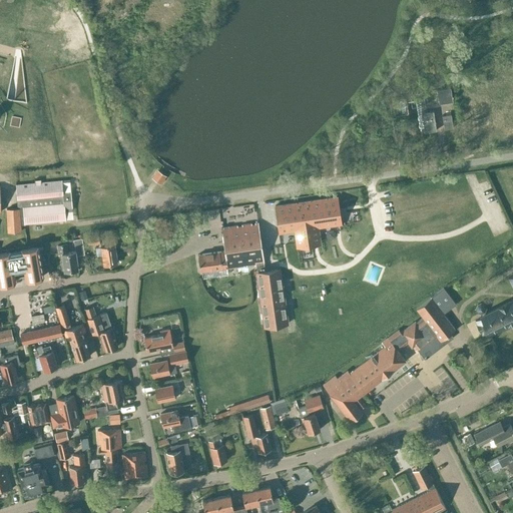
[(452,101),(450,87),(437,89),(439,103),(452,101)]
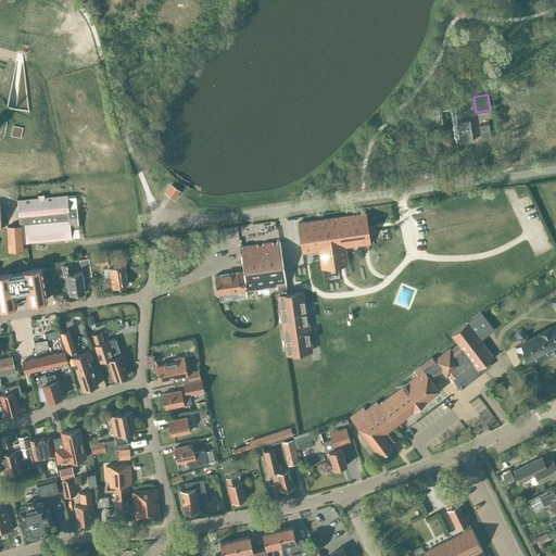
[(427,125),(442,123),(439,105),(425,108),(427,125)]
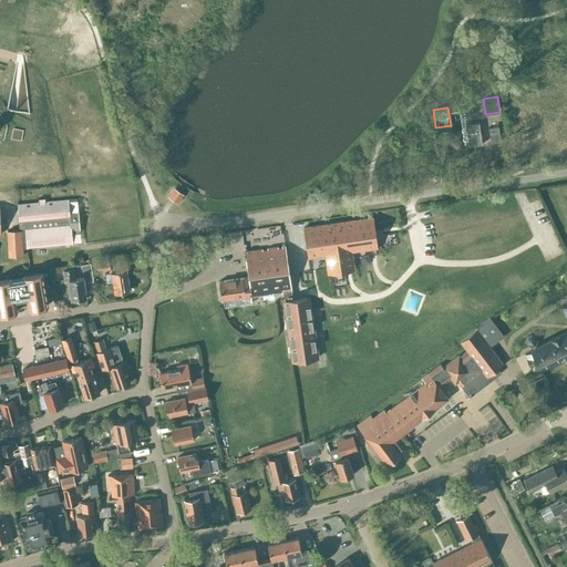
[(468,146),(482,144),(478,123),(465,124),(468,146)]
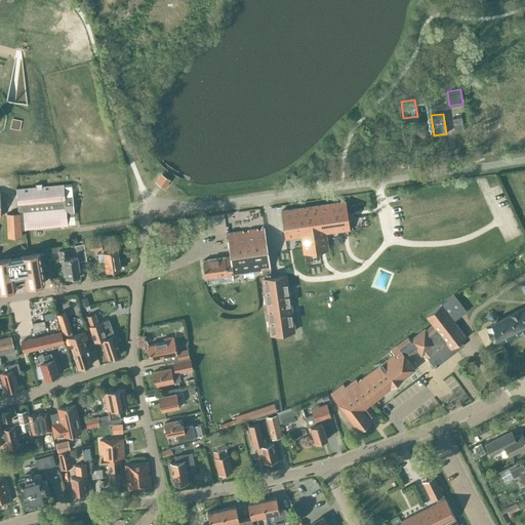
[(454,132),(462,131),(460,117),(452,118),(454,132)]
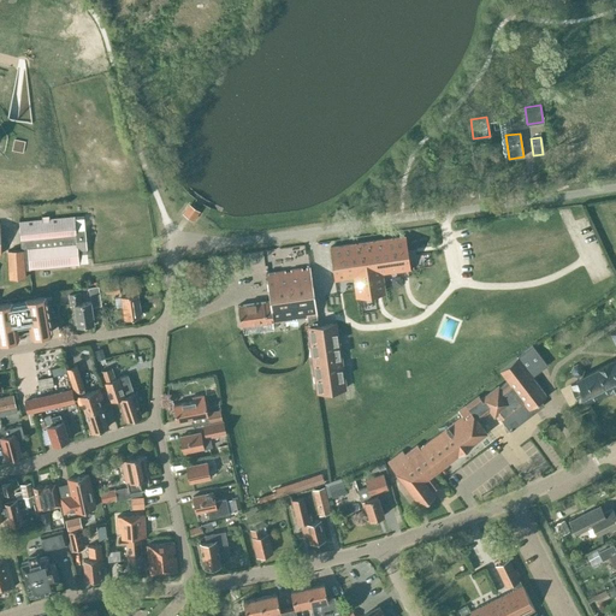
[(194,220),(200,211),(189,203),(182,213),(194,220)]
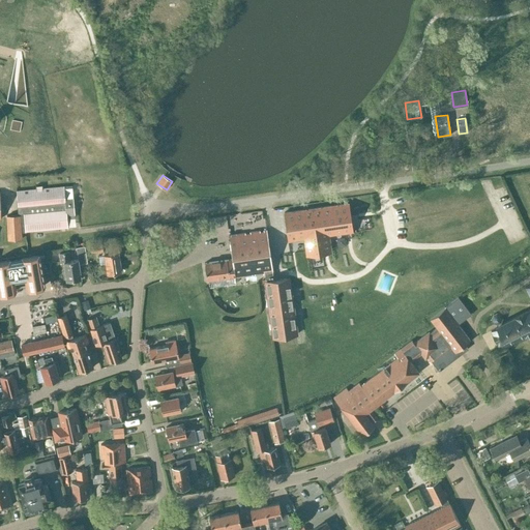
[(64,199),(63,186),(17,192),(18,208),(24,208),(26,231),(67,227),(66,219),(66,215),(75,214),(72,198),(64,199)]
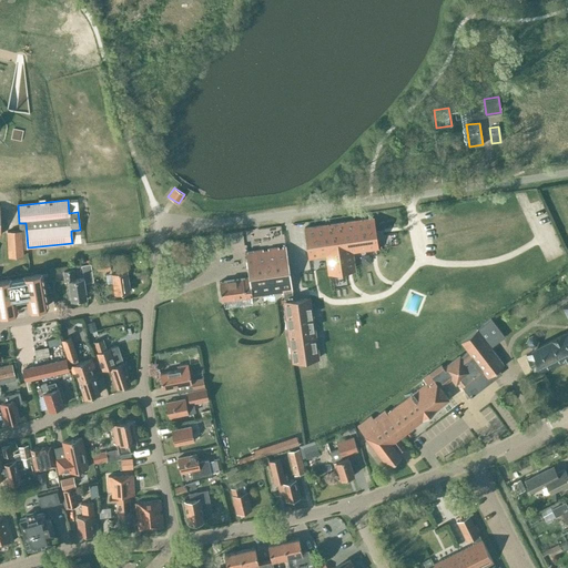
[(377,249),(373,217),(304,227),(308,259),(325,256),(327,274),(354,270),(352,252),(377,249)]
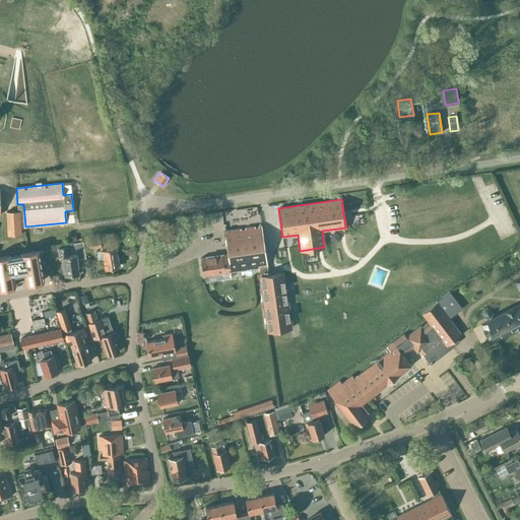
[(24,223),(23,210),(23,204),(17,204),(18,211),(7,212),(9,236),(21,235),(20,223),(24,223)]
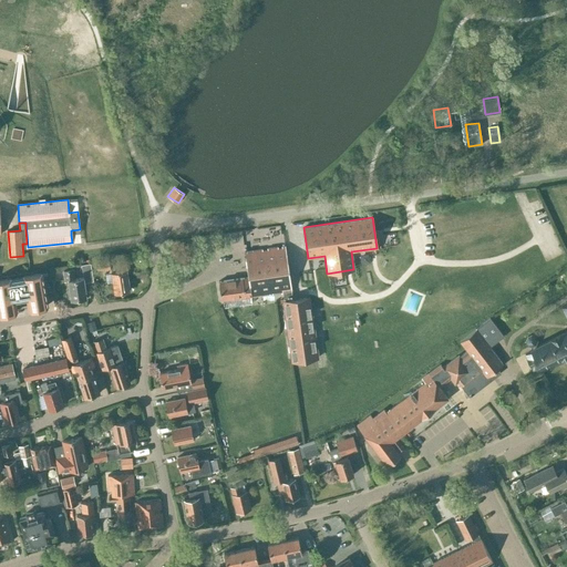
[(248,277),(218,281),(222,300),(250,296),(250,297),(290,291),(285,246),(245,251),(248,277)]
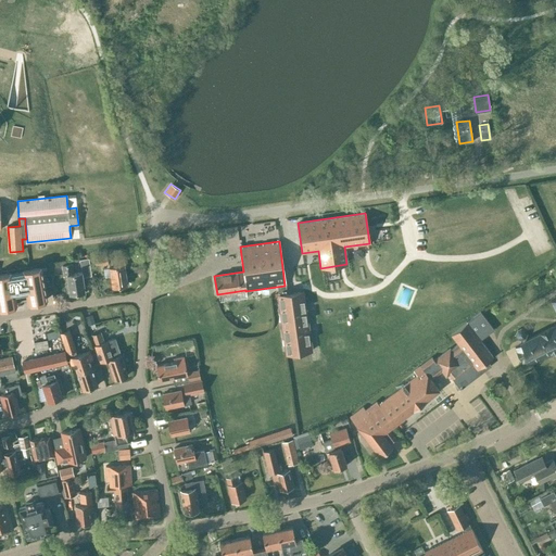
[(127,285),(124,264),(123,257),(109,260),(108,254),(95,256),(96,265),(113,263),(113,265),(109,266),(112,287),(127,285)]
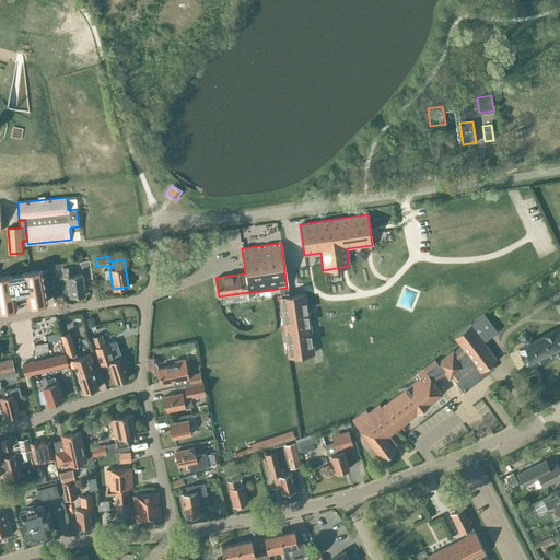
[(82,261),(84,275),(91,273),(89,260),(82,261)]
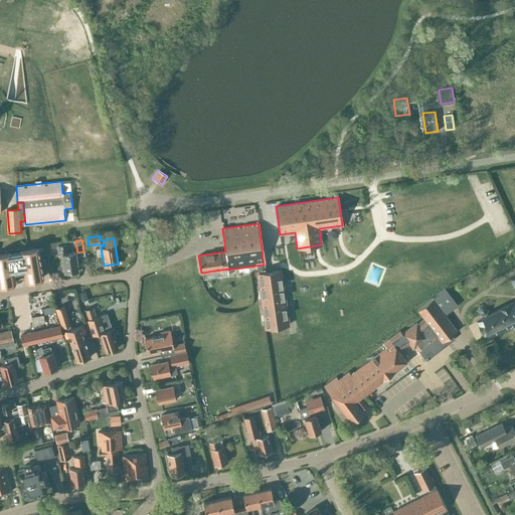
[(78,270),(75,251),(67,252),(66,244),(57,245),(58,254),(61,253),(62,264),(61,264),(62,271),(64,271),(64,272),(78,270)]
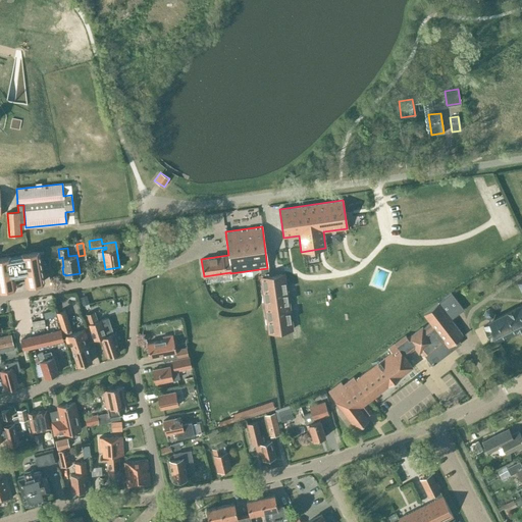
[(25,278),(27,284),(43,281),(38,252),(21,254),(21,255),(9,257),(9,256),(0,258),(0,289),(14,286),(13,280),(25,278)]
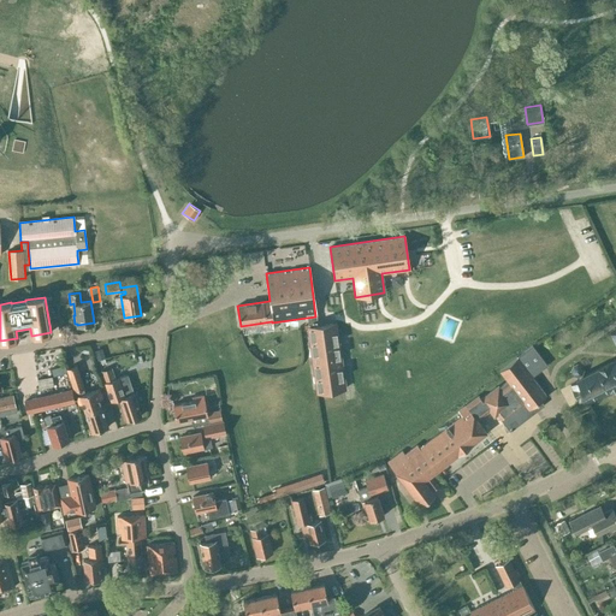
[(309,323),(318,392),(348,389),(341,332),(389,327),(388,313),(309,323)]
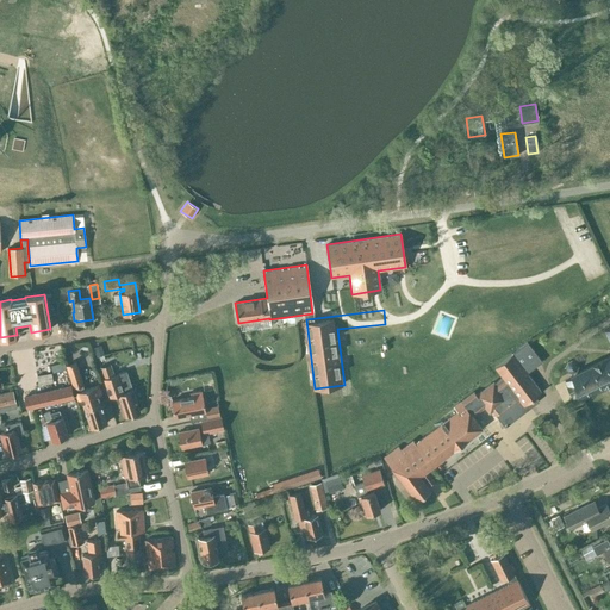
[(572,378),(565,381),(567,385),(567,386),(566,387),(567,390),(570,393),(571,393),(571,394),(573,398),(580,394),(582,397),(609,381),(609,327),(604,331),(609,343),(609,348),(609,349),(609,352),(609,356),(578,373),(573,375),(571,377),(572,378)]
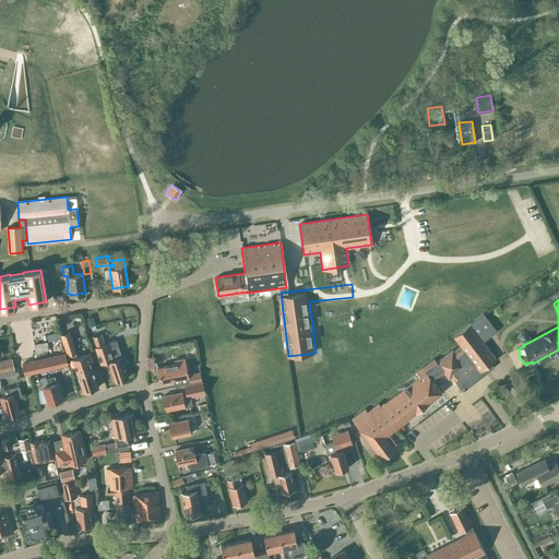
[(461,346),(453,352),(452,351),(437,363),(433,359),(427,364),(438,377),(444,372),(449,378),(452,376),(455,380),(462,389),(463,391),(465,390),(494,367),(490,364),(497,358),(496,358),(483,341),(496,331),(483,313),(468,324),(453,336),(461,346)]
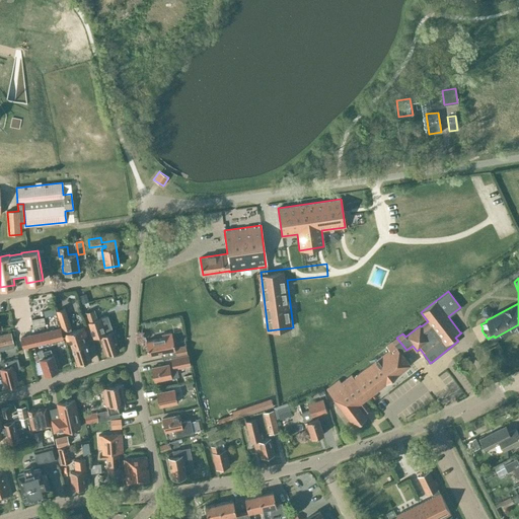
[(483,308),(482,311),(483,314),(486,315),(488,319),(492,317),(490,314),(491,311),(489,307),(486,306),(483,308)]
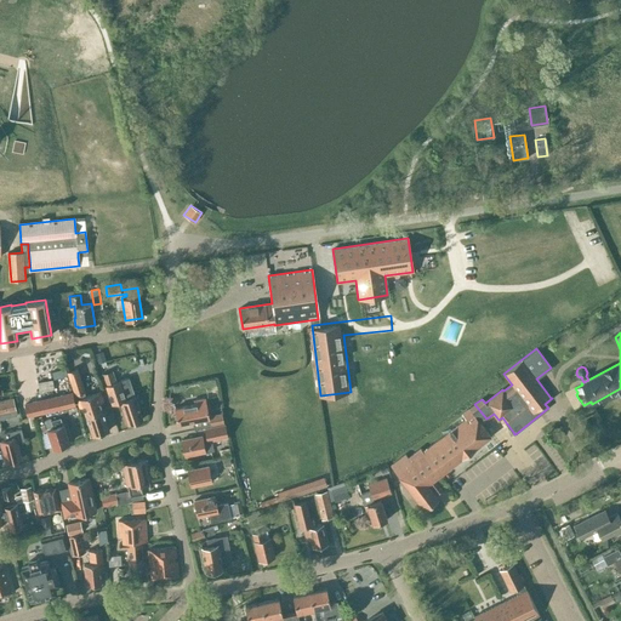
[(77,369),(67,371),(70,382),(75,396),(84,392),(85,392),(80,379),(77,369)]
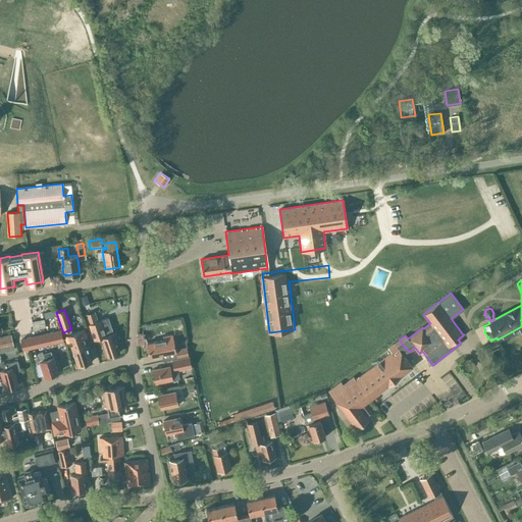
[(112,332),(108,317),(97,321),(94,312),(85,314),(94,340),(101,337),(107,357),(119,352),(113,332),(112,332)]
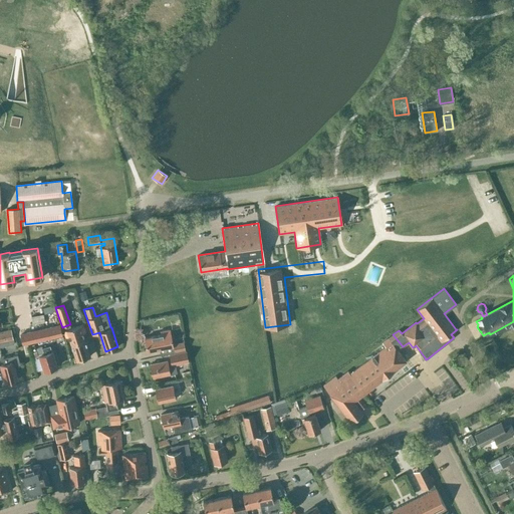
[(69,324),(62,327),(63,330),(62,330),(65,337),(68,336),(70,344),(84,339),(82,333),(85,331),(83,324),(80,325),(79,325),(70,328),(69,324)]
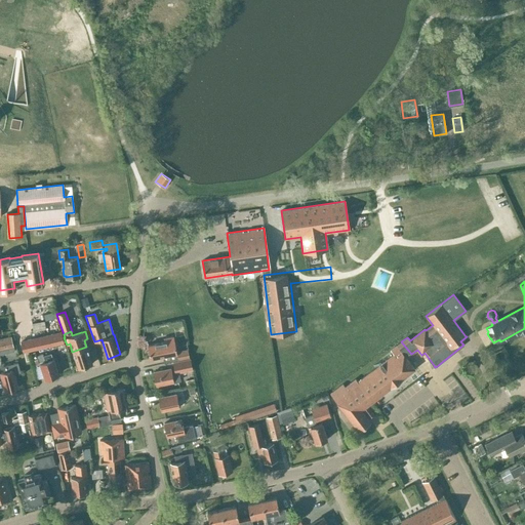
[(61,332),(25,340),(28,351),(64,342),(61,332)]
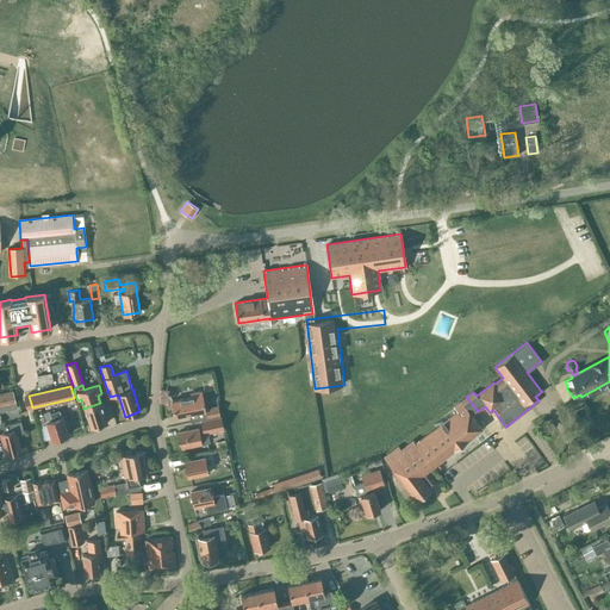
[(13,391),(0,393),(0,411),(17,409),(13,391)]
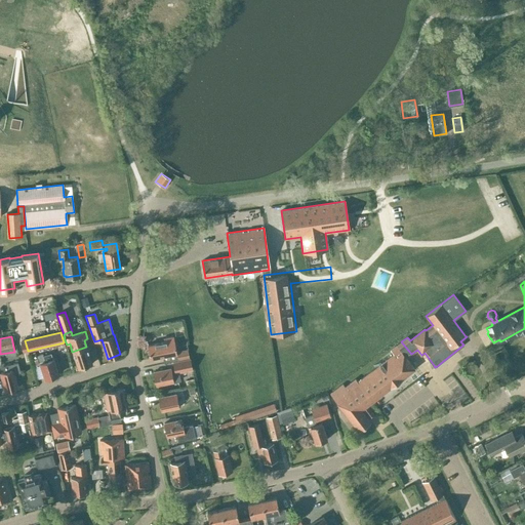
[(164,341),(148,345),(151,359),(162,357),(164,363),(177,360),(175,351),(174,345),(172,336),(164,338),(164,341)]
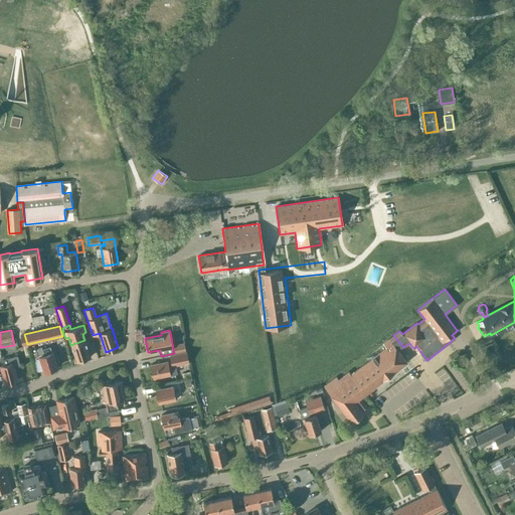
[(403,347),(393,335),(389,339),(383,343),(385,347),(350,374),(348,371),(337,380),(335,377),(324,386),(351,422),(363,412),(361,409),(366,406),(359,397),(382,379),(383,379),(395,370),(395,369),(406,361),(399,351),(403,347)]
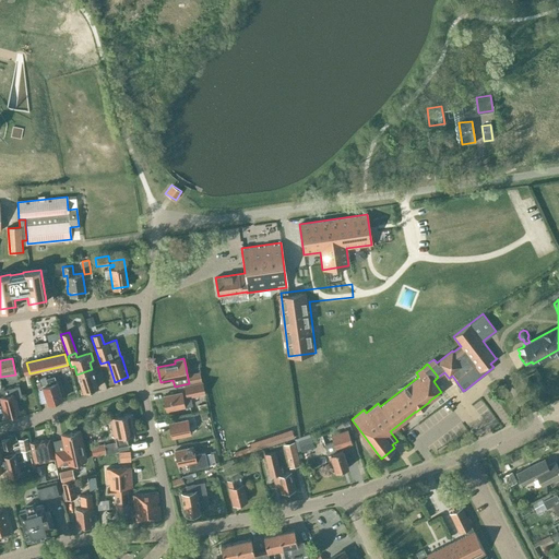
[(98,388),(92,369),(76,375),(83,392),(98,388)]
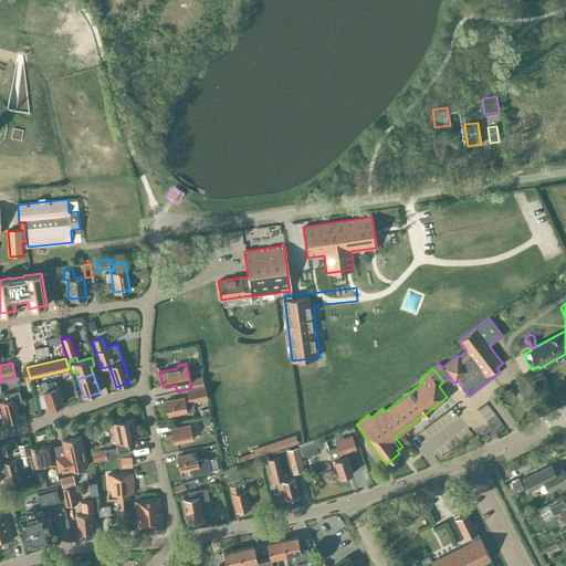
[(189,378),(191,388),(205,386),(202,376),(189,378)]
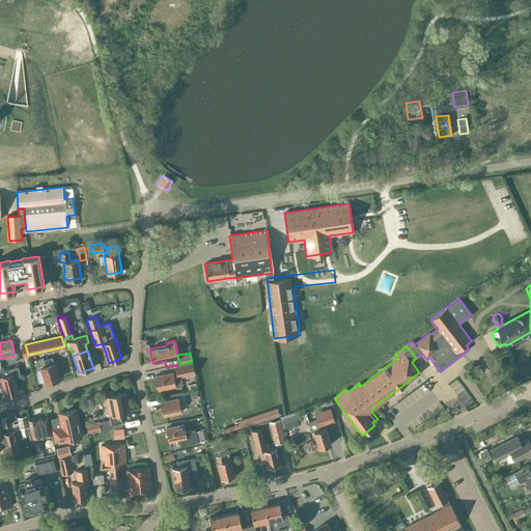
[(53,363),(51,357),(51,356),(44,358),(44,357),(37,359),(45,383),(59,379),(54,363),(53,363)]
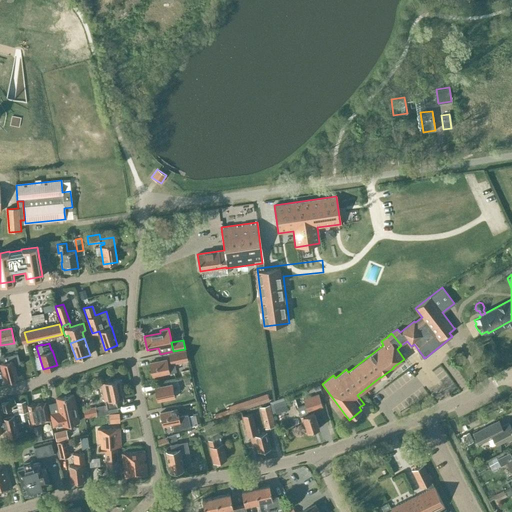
[(171,360),(171,361),(171,364),(174,363),(188,360),(185,349),(169,353),(171,360)]
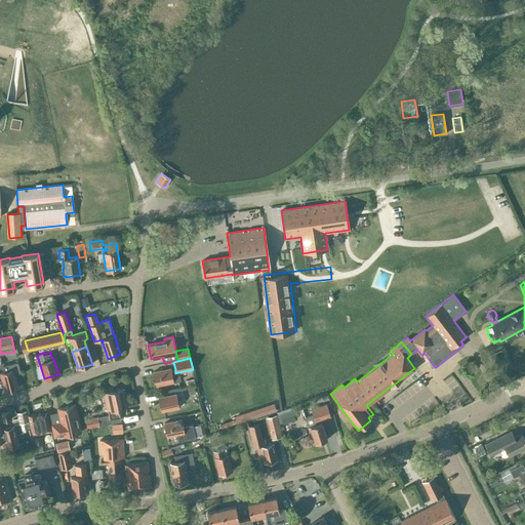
[(19,372),(17,363),(2,366),(4,372),(0,373),(0,374),(4,392),(17,388),(14,374),(19,372)]
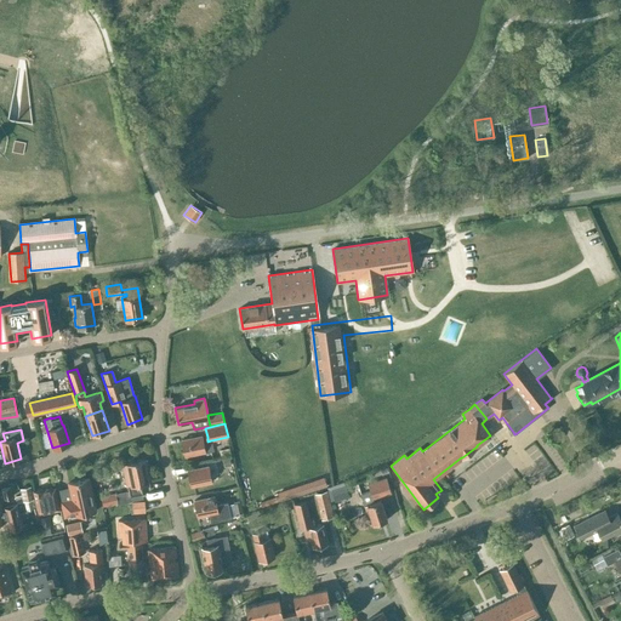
[(214,450),(211,440),(208,442),(208,438),(201,438),(201,436),(181,440),(184,456),(214,450)]
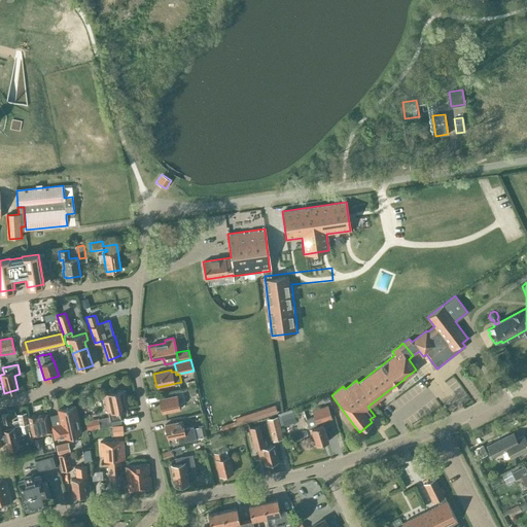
[(107,393),(104,394),(107,413),(108,413),(109,416),(109,421),(120,418),(118,411),(127,409),(126,407),(128,407),(127,400),(125,400),(124,397),(126,397),(125,391),(123,391),(123,390),(107,393)]
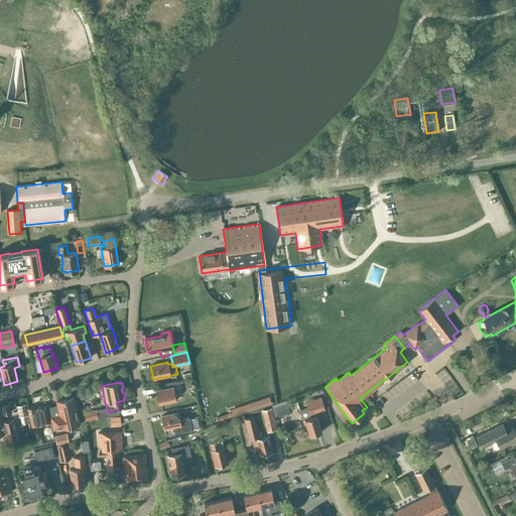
[(158,404),(175,400),(172,387),(156,391),(158,404)]
